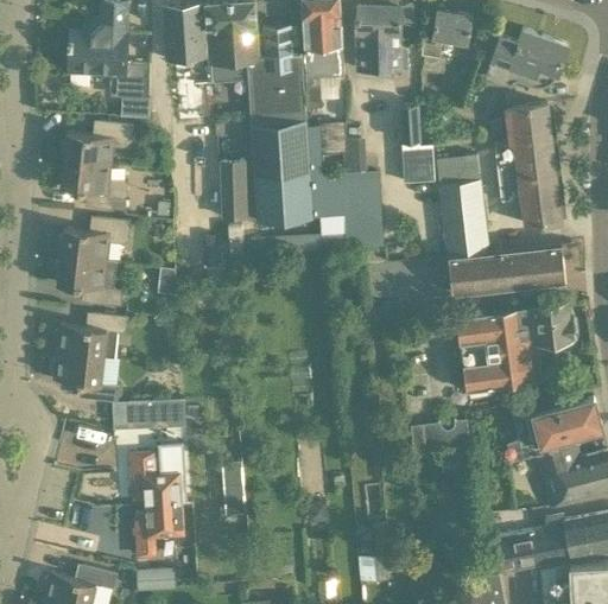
[(301,0),(308,109),(321,108),(321,99),(318,77),(343,76),(339,0),(301,0)]
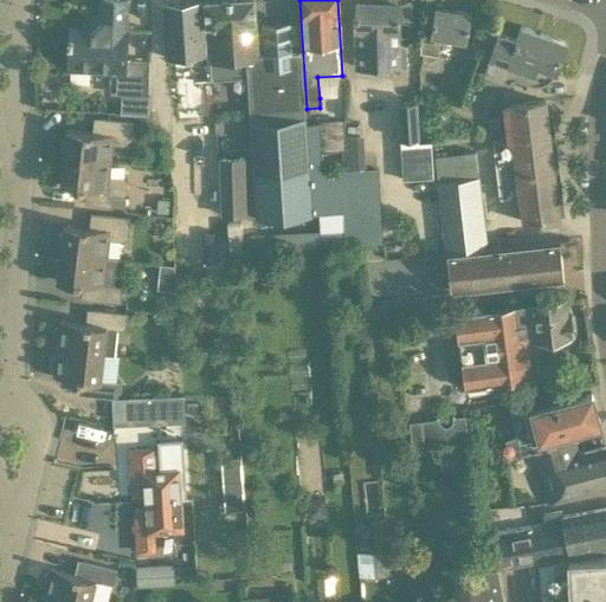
[(352,0),(352,5),(356,5),(355,33),(356,33),(356,71),(406,70),(405,50),(398,46),(398,23),(411,27),(413,27),(413,24),(413,21),(412,18),(412,15),(411,12),(411,10),(408,6),(403,8),(399,8),(400,6),(398,6),(393,2),(394,0),(352,0)]
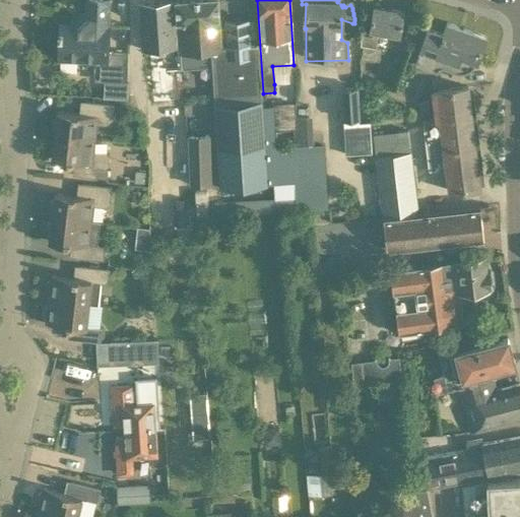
[(217,1),(175,4),(176,25),(179,25),(181,55),(210,54),(220,53),(220,49),(218,22),(219,22),(217,1)]
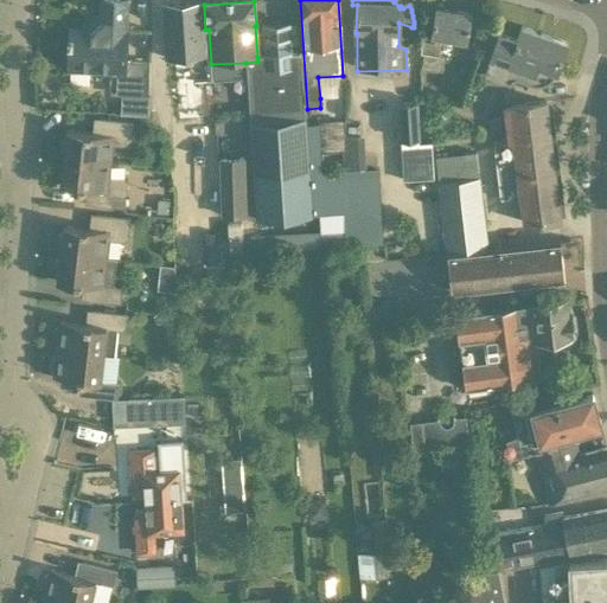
[(146,62),(125,61),(126,36),(123,36),(126,4),(101,2),(100,25),(89,33),(70,32),(68,71),(89,71),(88,74),(110,75),(109,97),(145,100),(146,62)]
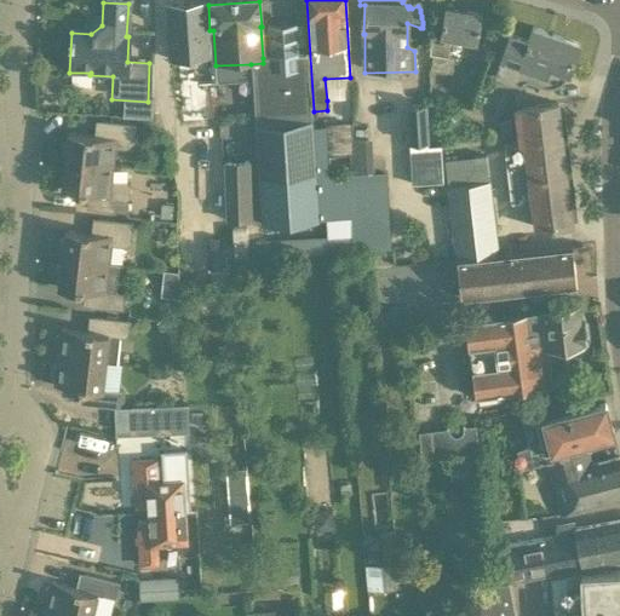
[(204,6),(168,9),(172,55),(176,55),(176,69),(173,69),(176,102),(178,101),(181,130),(217,127),(214,87),(210,88),(204,6)]
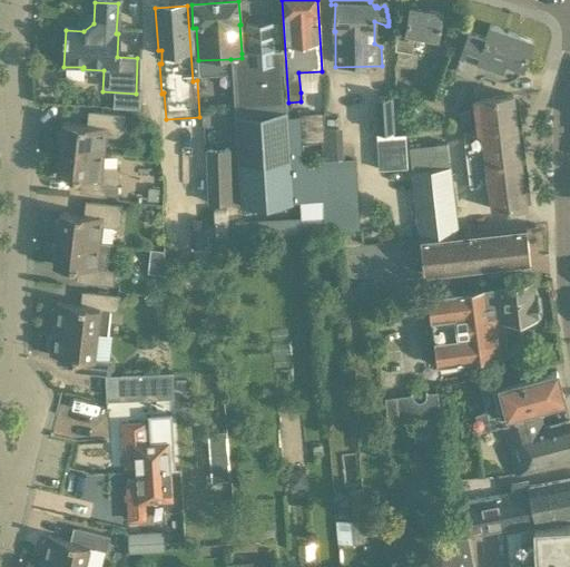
[(409,9),(404,37),(439,42),(443,16),(409,9)]
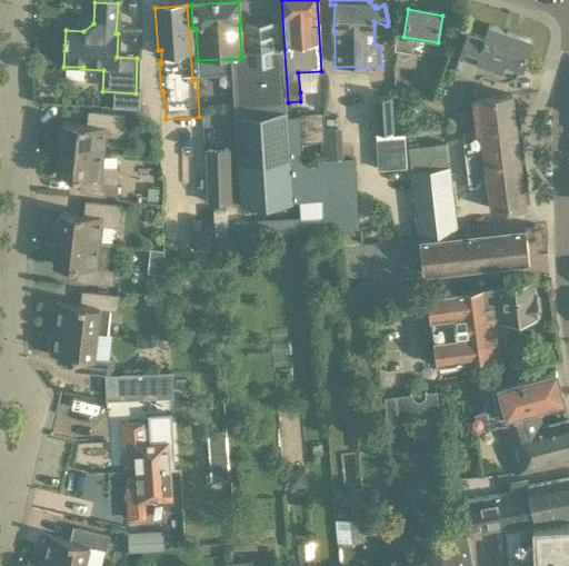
[(241,58),(230,59),(231,77),(240,208),(291,205),(291,204),(322,201),(325,231),(358,229),(353,161),(340,162),(325,164),(323,161),(301,164),(289,165),(286,119),(282,50),(273,50),(272,23),(246,25),(248,52),(241,53),(241,58)]
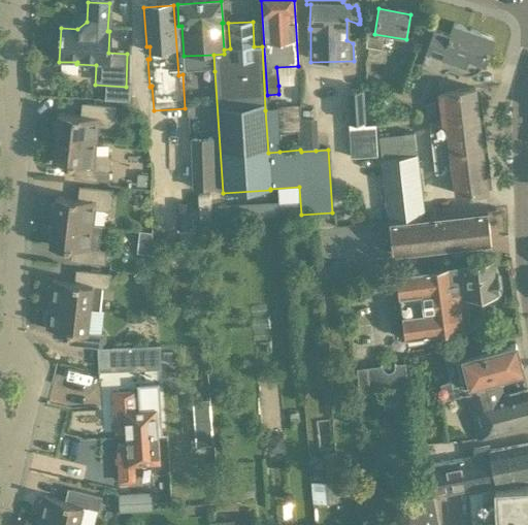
[(483,64),(484,64),(492,40),(454,27),(450,37),(434,31),(422,66),(442,73),(442,72),(443,72),(443,71),(444,70),(446,69),(447,69),(448,69),(449,69),(463,74),(465,74),(468,74),(471,74),(474,73),(476,72),(479,70),(480,68),(481,66),(483,64)]
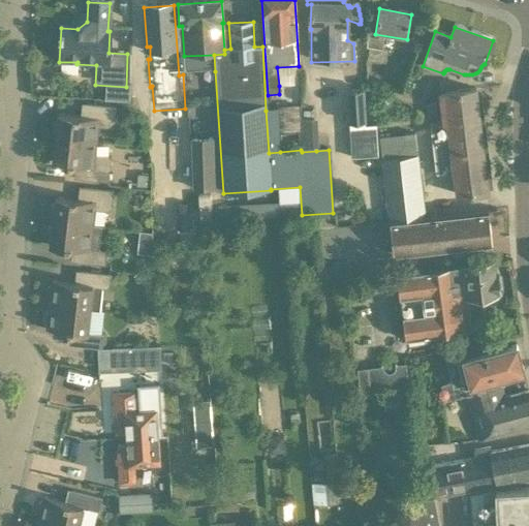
[(475,91),(454,94),(439,95),(443,125),(430,127),(436,178),(454,176),(457,197),(488,194),(475,91)]
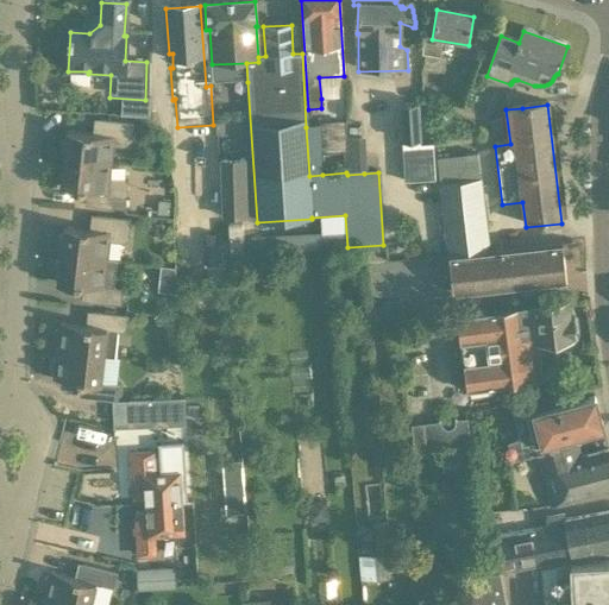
[(419,106),(400,107),(401,142),(403,142),(420,140),(421,140),(419,106)]
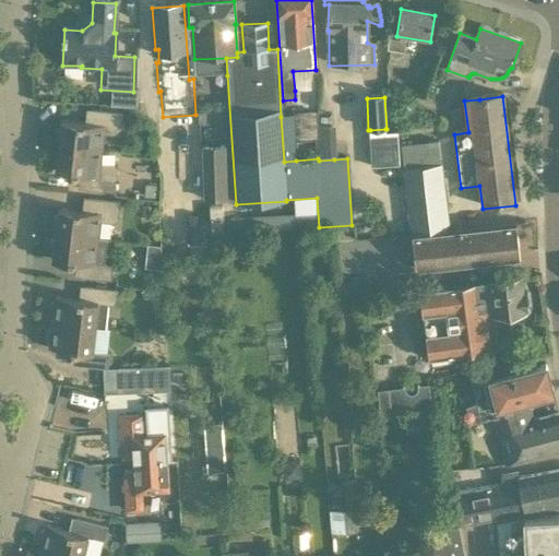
[(58,149),(102,154),(104,135),(114,137),(120,131),(122,114),(87,109),(85,126),(60,123),(60,129),(55,132),(55,141),(58,144),(58,149)]
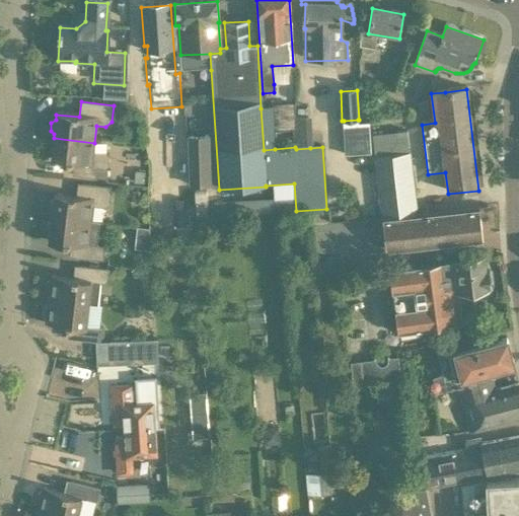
[(428,103),(419,104),(420,116),(429,115),(428,103)]
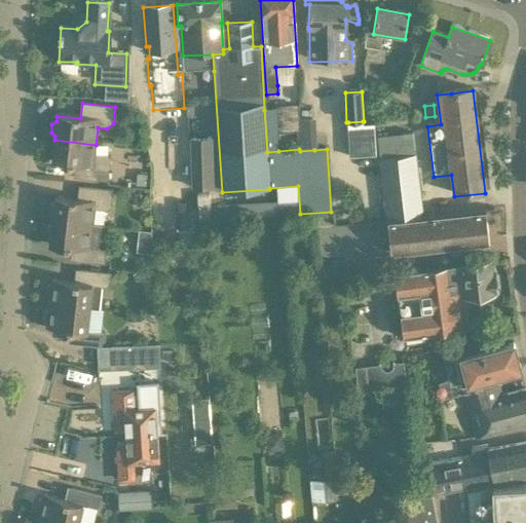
[(313,120),(297,121),(297,127),(298,132),(299,149),(300,151),(314,150),(313,120)]
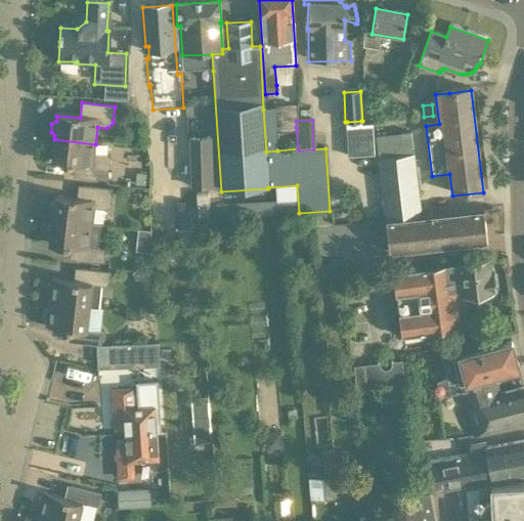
[(361,121),(347,122),(349,157),(376,156),(374,125),(361,126),(361,121)]
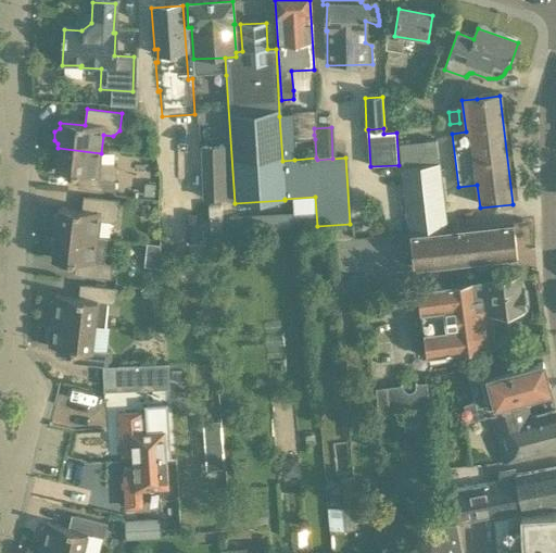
[(200,130),(187,130),(188,165),(201,164),(200,130)]
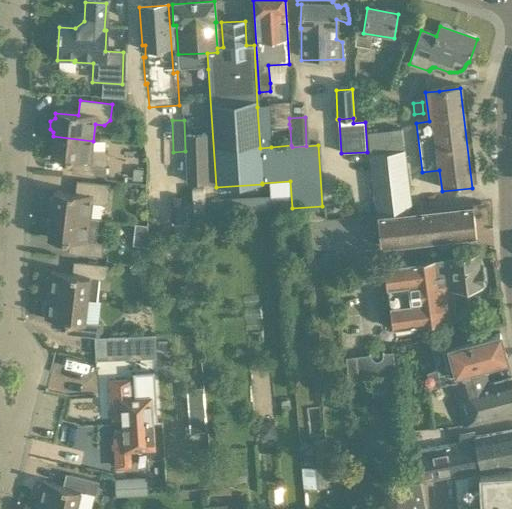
[(376,216),(411,212),(404,152),(403,152),(401,131),(367,135),(369,156),(368,156),(376,216)]
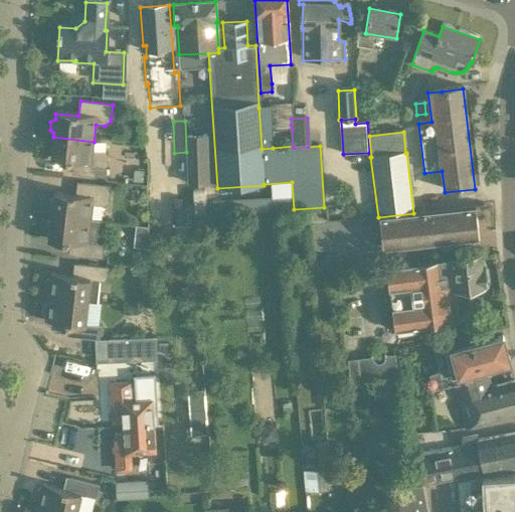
[(189,185),(208,184),(206,136),(187,137),(189,185)]
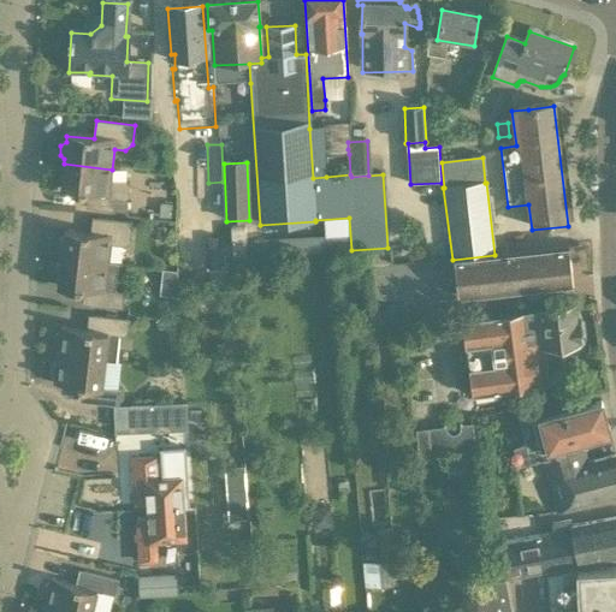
[(111,183),(112,170),(64,164),(63,168),(58,172),(57,182),(61,185),(60,192),(88,196),(86,209),(126,214),(130,184),(111,183)]
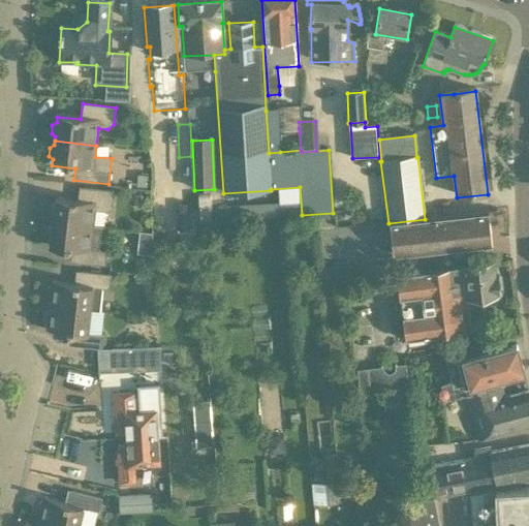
[(137,176),(135,188),(147,189),(148,177),(137,176)]
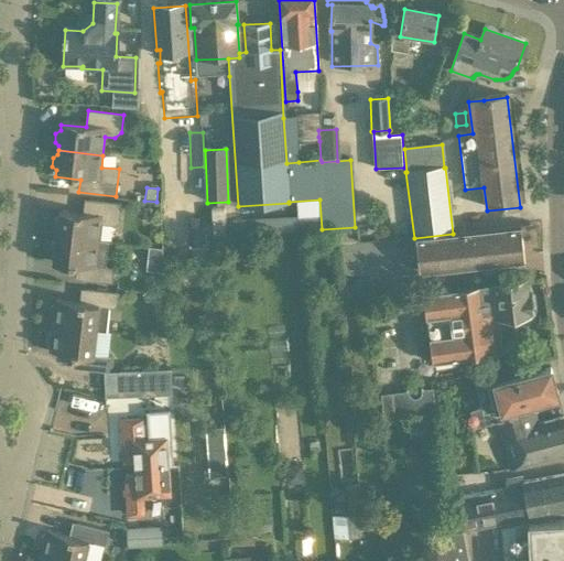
[(55,239),(99,244),(101,226),(115,228),(119,224),(121,205),(85,202),(84,216),(58,213),(57,219),(53,223),(52,230),(55,235),(55,239)]
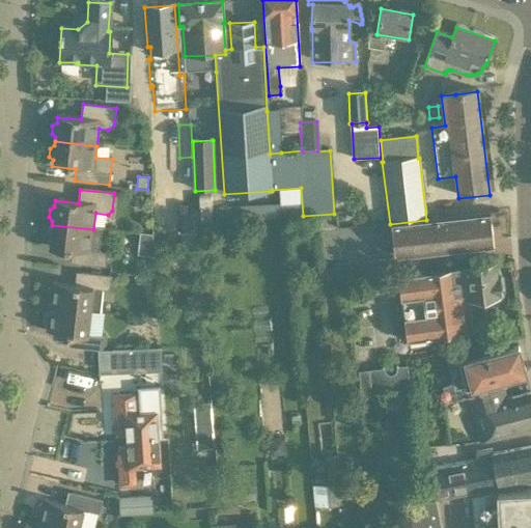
[(212,198),(199,199),(200,224),(213,223),(212,198)]
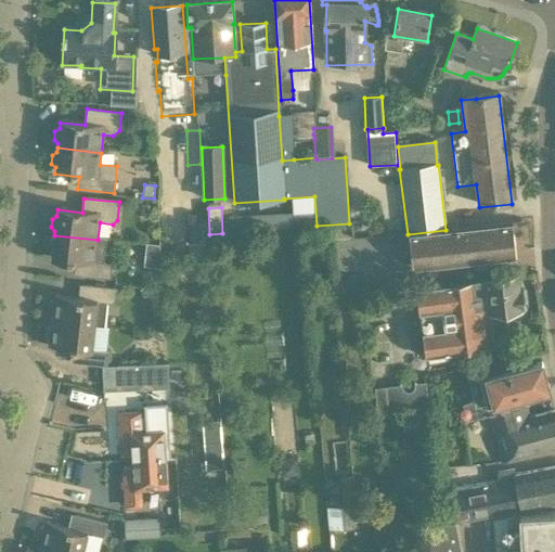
[(446,231),(409,234),(412,270),(512,259),(515,255),(512,223),(446,231)]
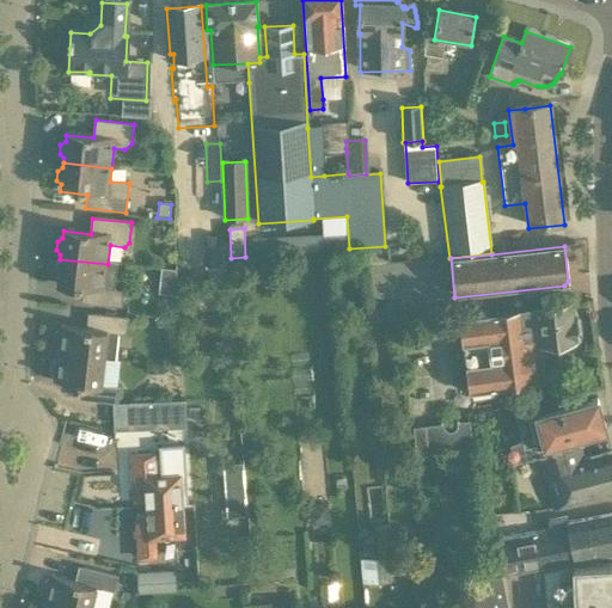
[(104,293),(108,264),(60,259),(60,264),(54,266),(53,276),(57,281),(56,288),(84,290),(81,305),(122,309),(124,295),(104,293)]
